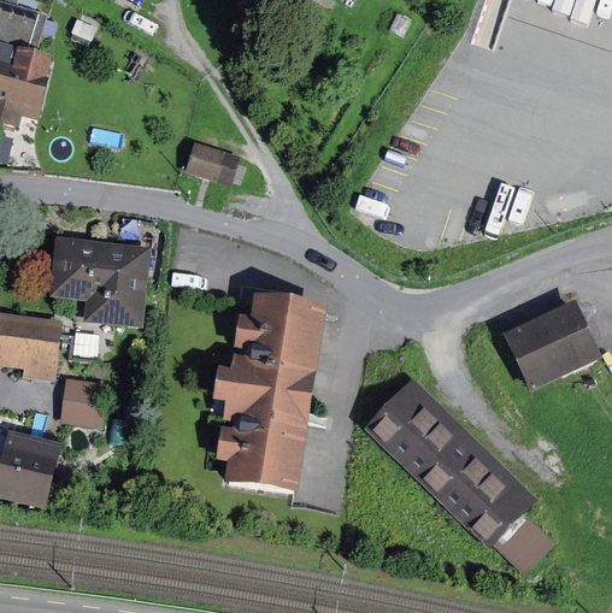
[(63,18),(0,1),(0,130),(33,140),(63,18)]
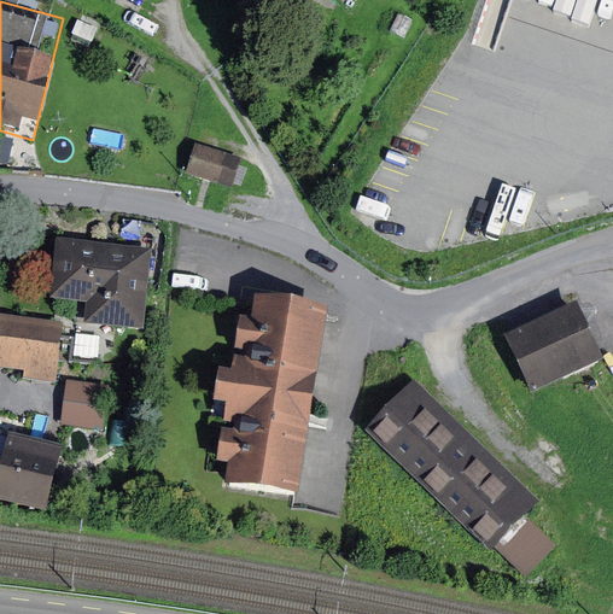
[(235,156),(191,142),(184,170),(227,183),(235,156)]
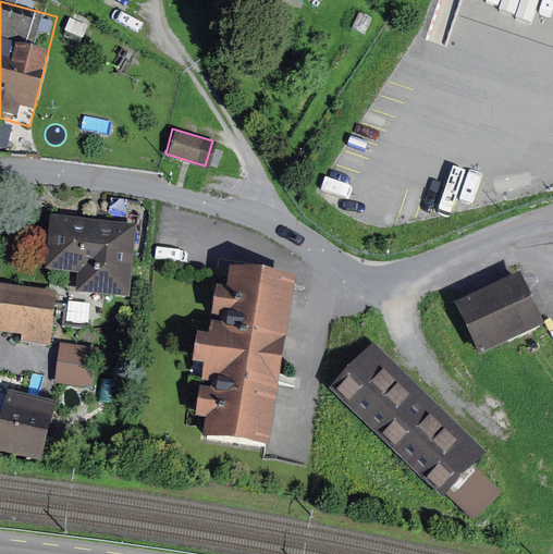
[(142,220),(50,212),(46,266),(77,268),(76,293),(135,297),(142,220)]
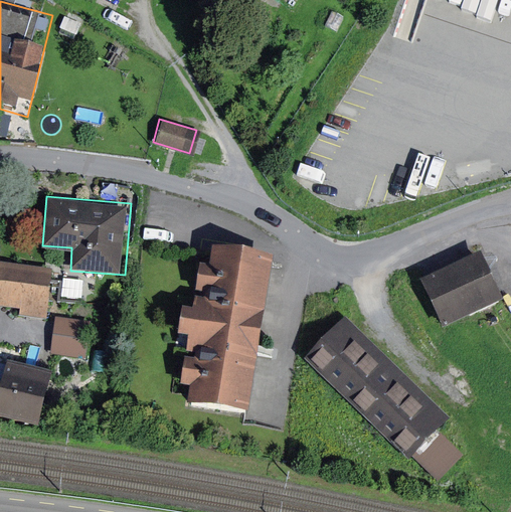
[(269,260),(211,250),(187,404),(244,413),(269,260)]
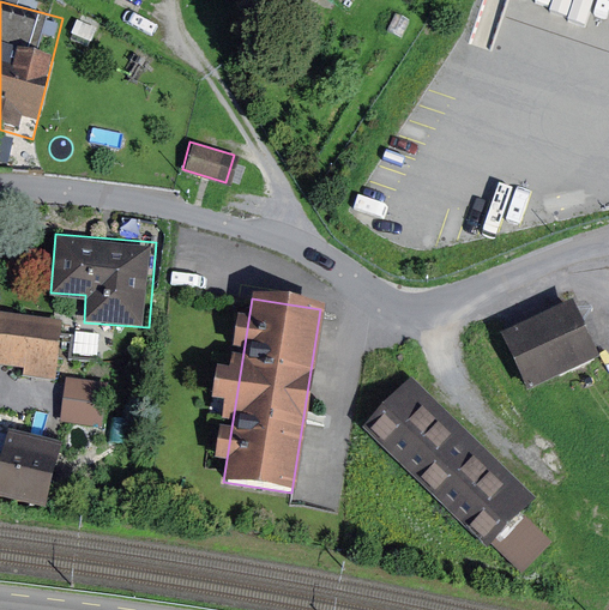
[(573,299),(501,336),(528,388),(601,351),(573,299)]
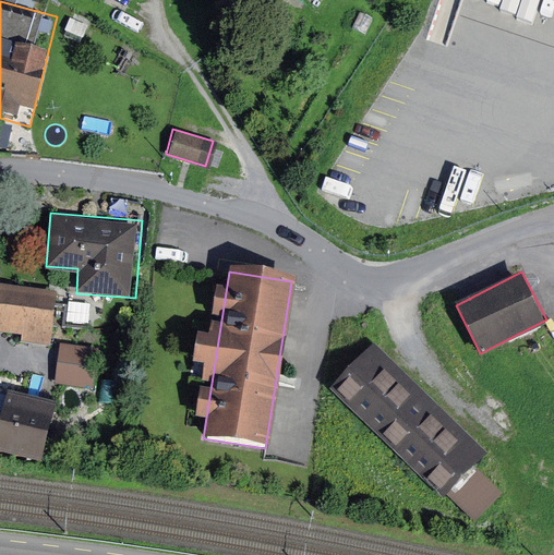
[(58,291),(0,284),(0,330),(51,338),(58,291)]
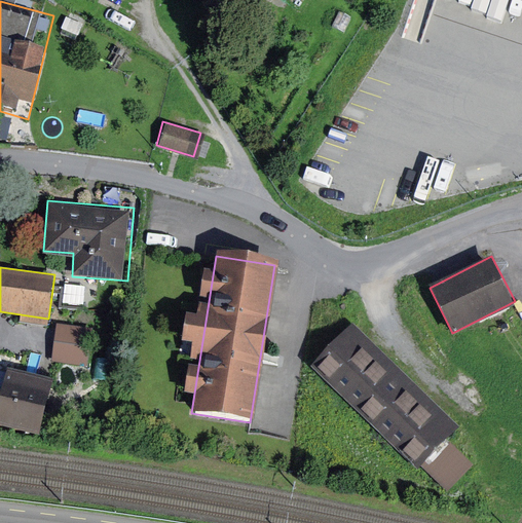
[(52,323),(52,362),(91,362),(91,323),(52,323)]
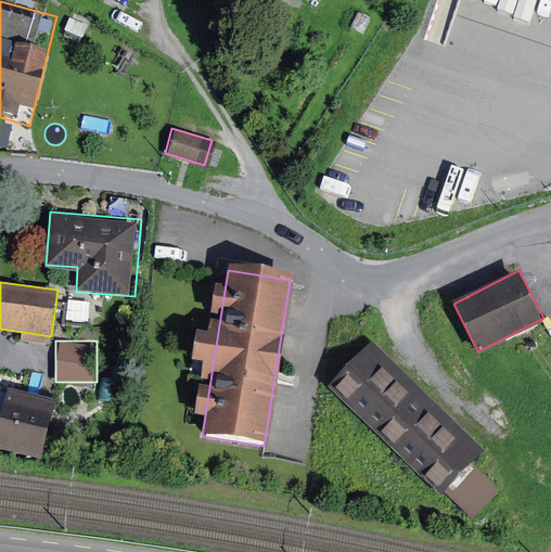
[(487,451),(372,341),(328,386),(441,497),(487,451)]
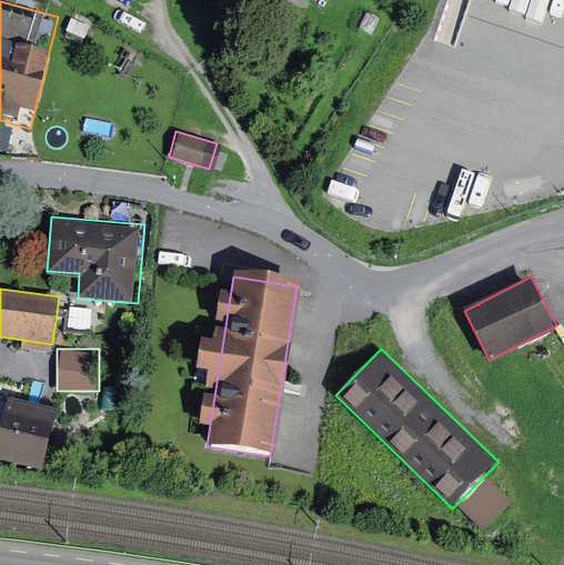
[(59,412),(6,397),(0,416),(0,455),(43,467),(59,412)]
